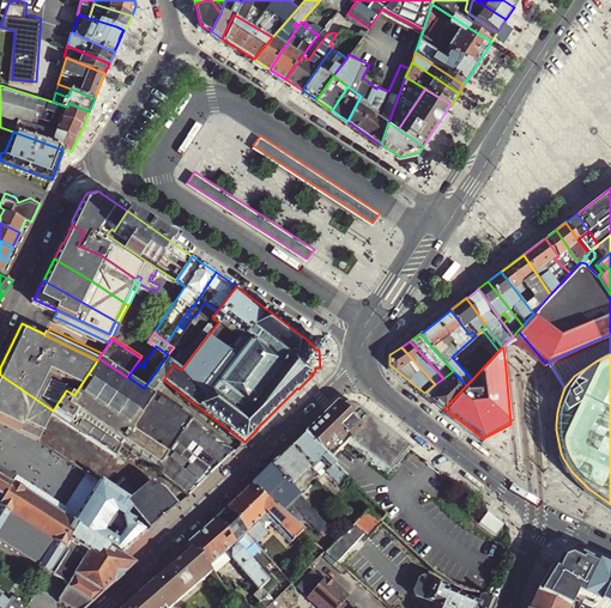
[(74,395),(60,417),(150,476),(155,469),(189,493),(235,450),(193,417),(193,415),(156,389),(155,388),(151,394),(144,389),(144,388),(128,377),(127,377),(98,358),(97,360),(74,395)]
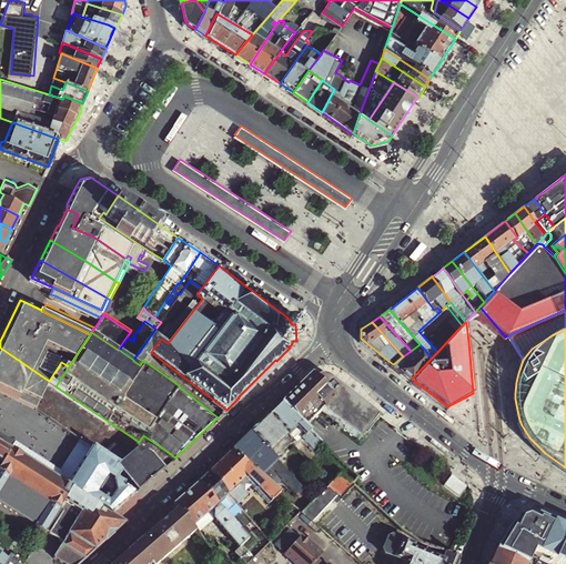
[(144,361),(151,352),(161,339),(153,332),(133,360),(133,361),(140,365),(143,360),(144,361)]
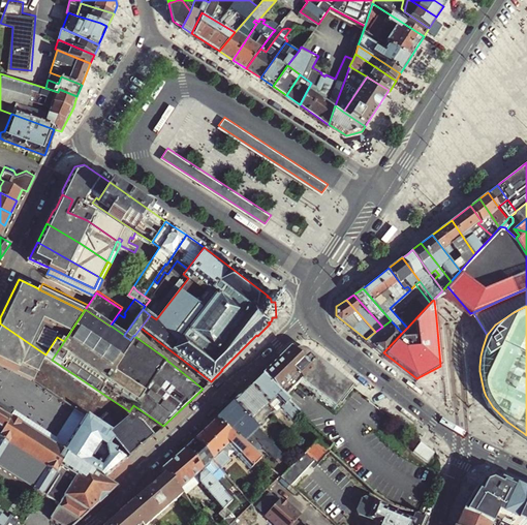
[(383,352),(402,333),(391,320),(382,327),(375,332),(366,339),(383,352)]
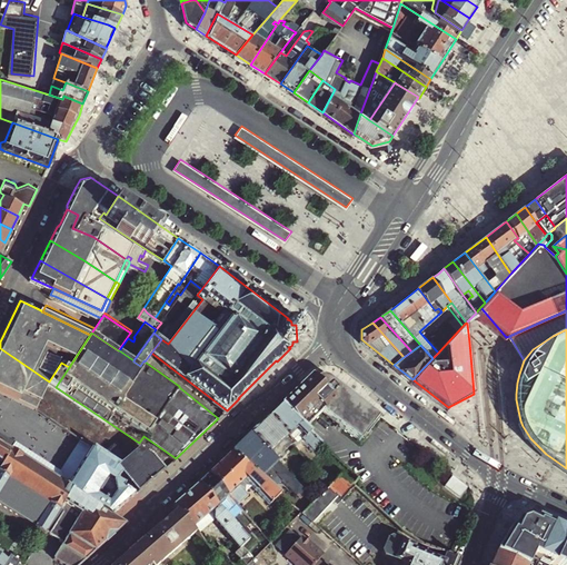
[(0,388),(37,407),(50,383),(49,382),(0,348),(0,388)]
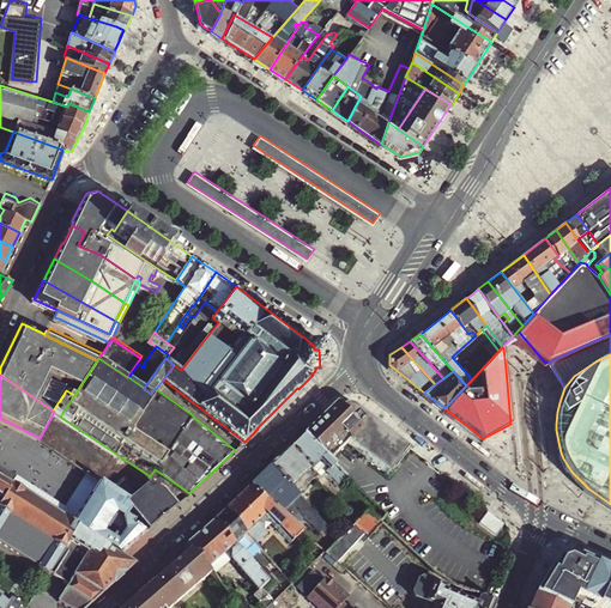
[(60,417),(74,395),(66,390),(53,411),(54,412),(60,417)]
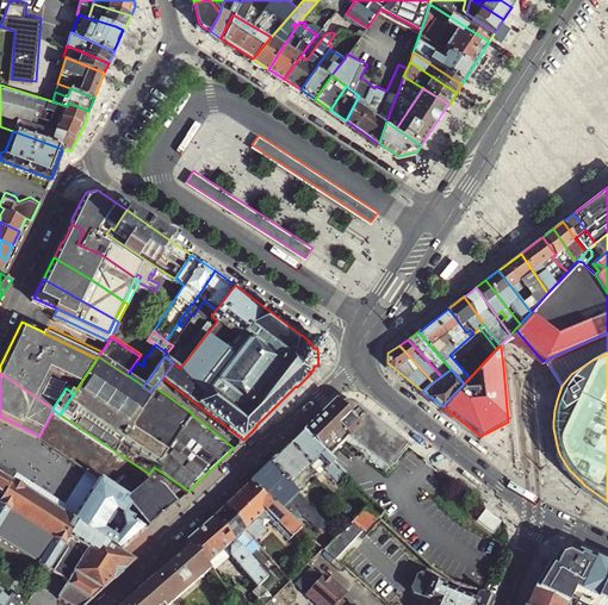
[(302,431),(329,456),(349,438),(390,469),(395,463),(396,465),(413,443),(366,409),(365,410),(355,403),(353,404),(351,403),(343,401),(342,404),(335,398),(302,431)]
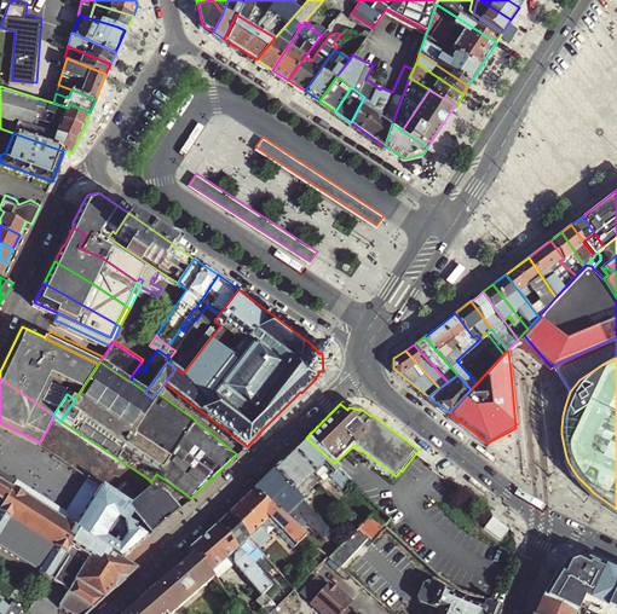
[(351,479),(334,463),(306,438),(294,450),(321,479),(319,480),(322,484),(330,475),(342,487),(350,481),(351,479)]
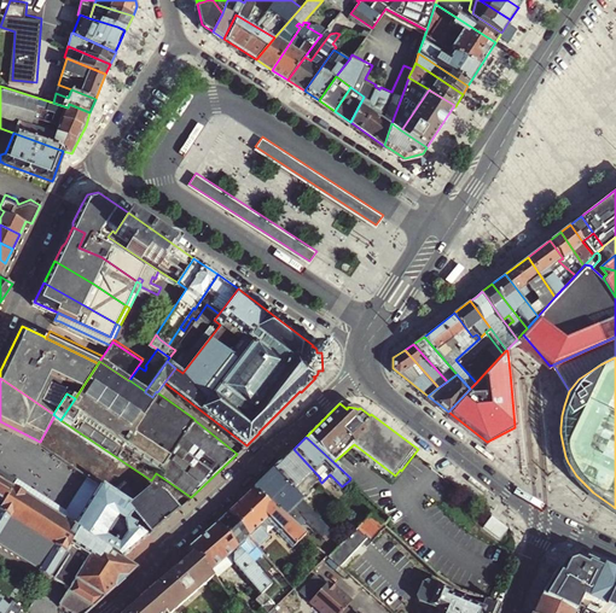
[(294,449),(274,468),(300,495),(317,478),(319,479),(320,478),(294,449)]
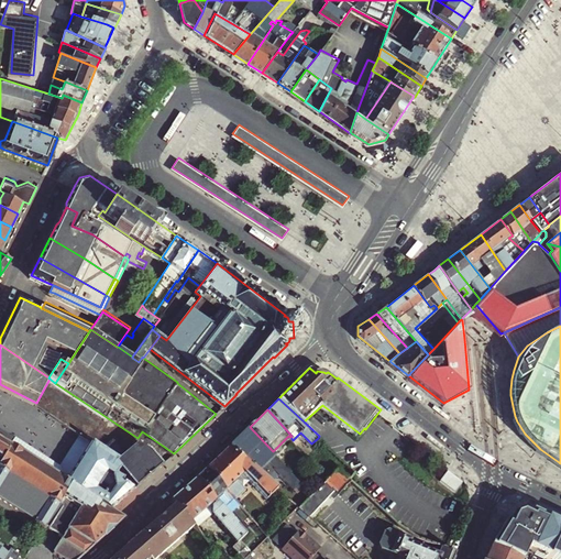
[(0,433),(68,478),(74,469),(0,422),(0,460),(4,453),(0,450),(0,433)]
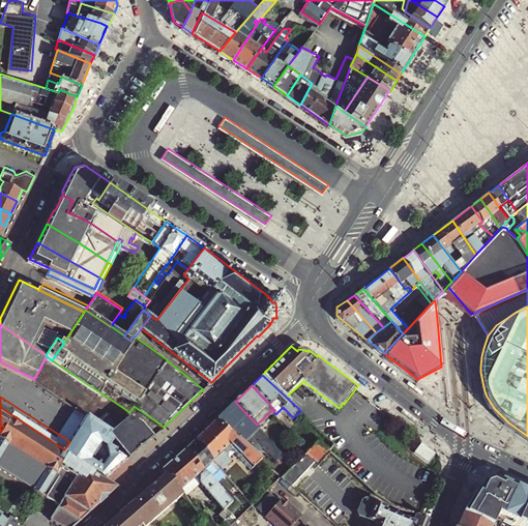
[(234,402),(217,418),(244,441),(254,432),(259,438),(258,438),(277,458),(281,455),(283,457),(285,454),(257,425),(235,402),(234,402)]
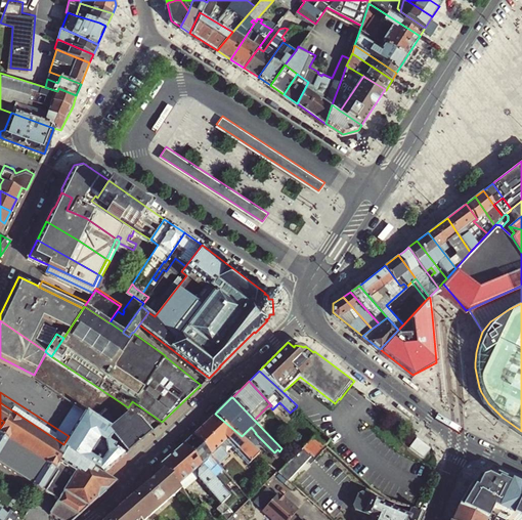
[(104,470),(127,450),(110,428),(105,424),(98,417),(86,409),(63,444),(0,402),(0,419),(4,422),(0,428),(0,457),(35,479),(34,481),(43,487),(44,485),(61,494),(50,511),(64,519),(71,519),(117,479),(104,470)]
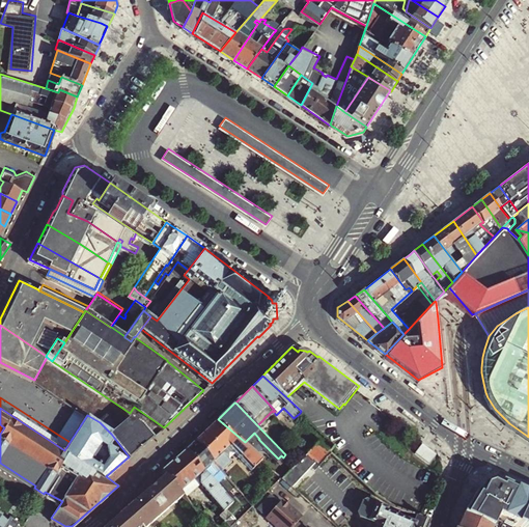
[(130,418),(111,434),(129,456),(154,436),(141,423),(130,418)]
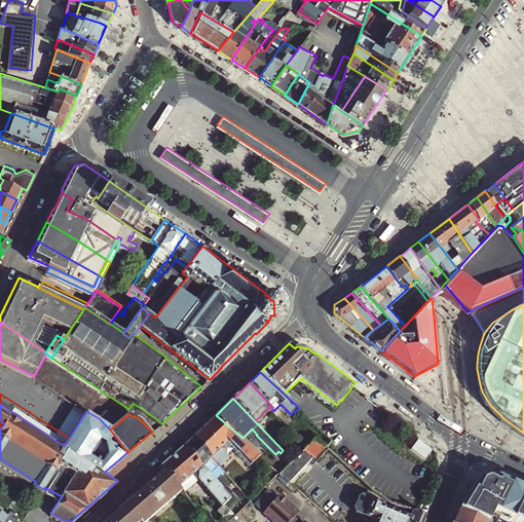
[(260,453),(242,438),(216,415),(195,435),(220,461),(221,463),(230,455),(221,448),(226,442),(252,463),(260,453)]
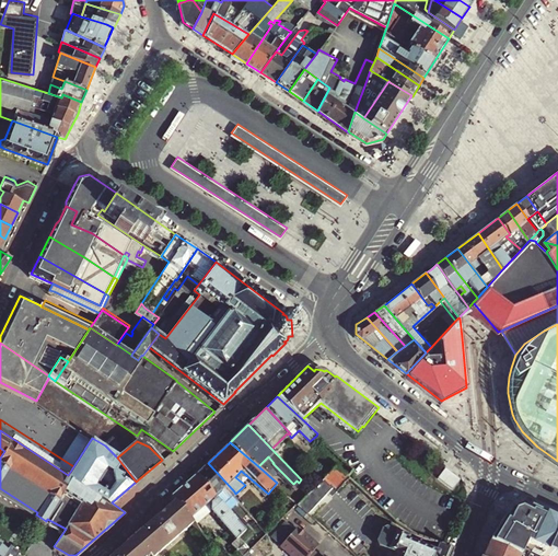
[(208,463),(197,473),(224,502),(234,491),(208,463)]
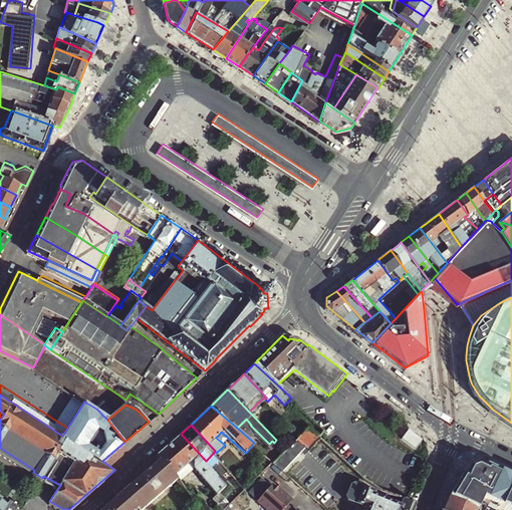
[(274,461),(282,468),(305,445),(310,449),(322,438),(309,425),(274,461)]
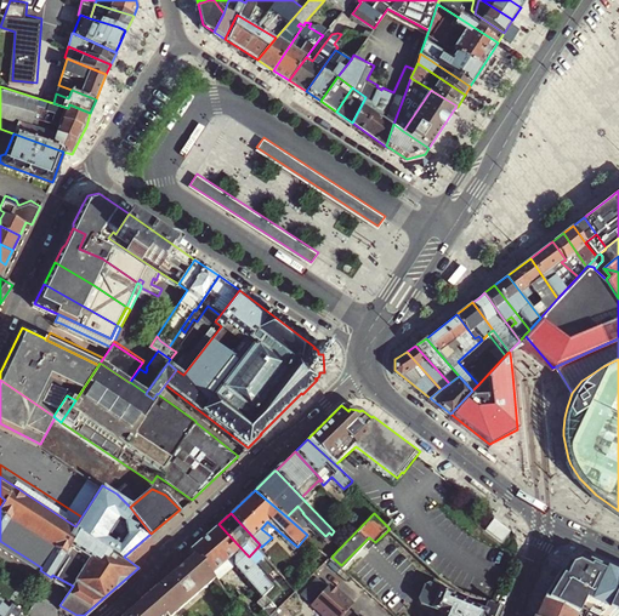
[(512,528),(495,515),(488,525),(504,539),(512,528)]
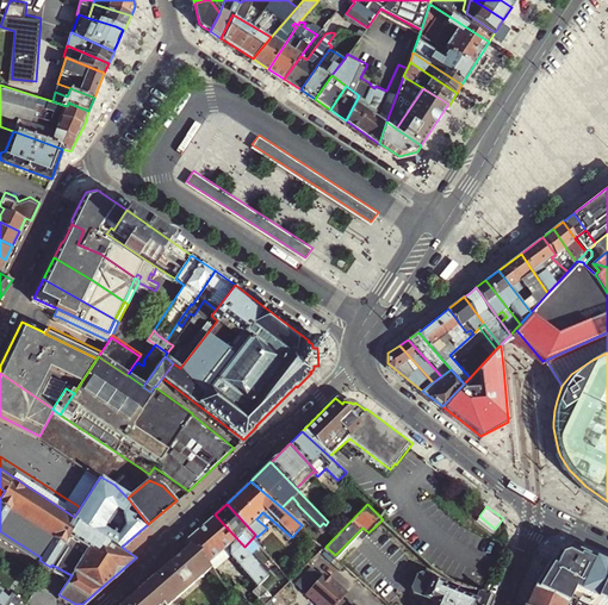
[(187,538),(191,543),(211,567),(213,568),(230,554),(259,584),(260,581),(268,573),(244,547),(215,515),(187,538)]
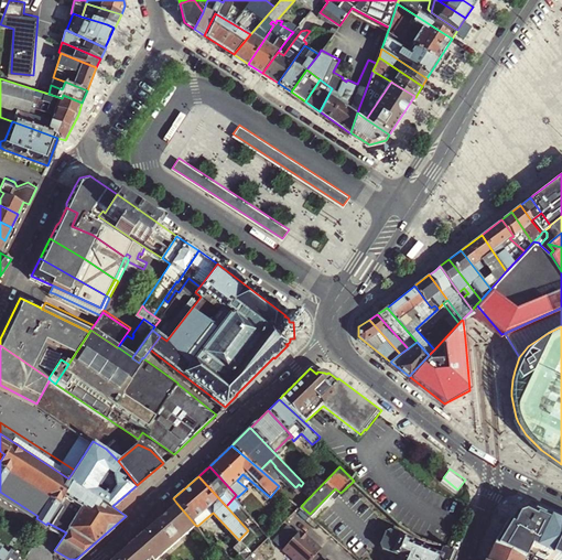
[(176,503),(110,559),(154,559),(195,525),(176,503)]
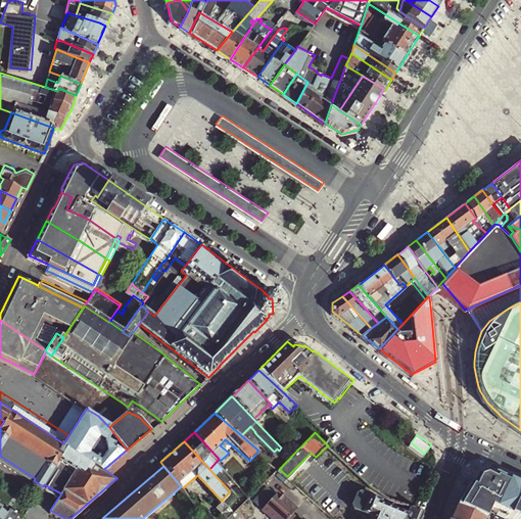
[(520,487),(508,481),(498,476),(494,479),(485,475),(480,477),(477,484),(471,481),(458,504),(485,517),(486,515),(491,506),(520,517),(520,487)]
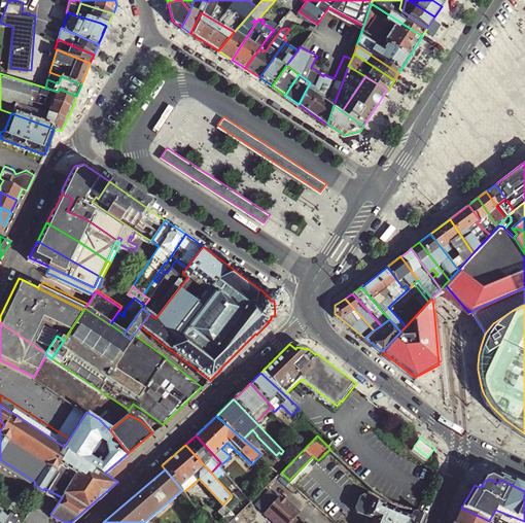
[(278,495),(269,487),(254,501),(265,511),(278,495)]
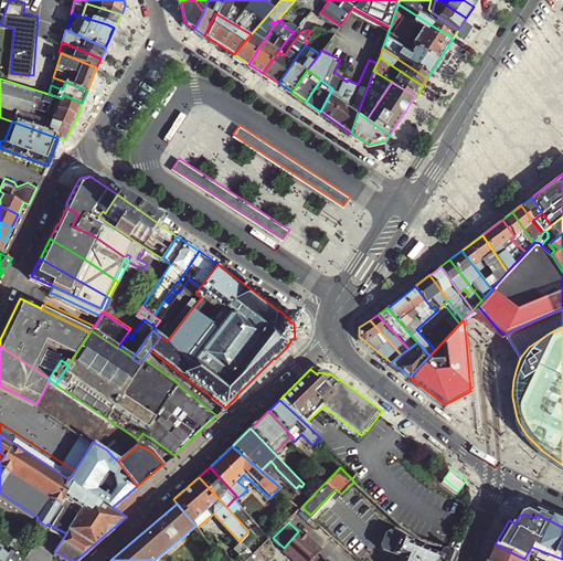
[(298,531),(284,548),(298,560),(309,560),(317,553),(322,547),(316,541),(315,542),(300,529),(298,531)]
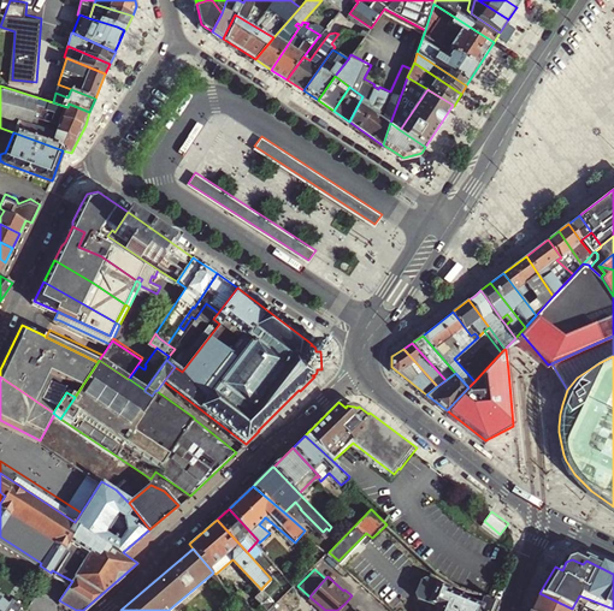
[(495,610),(500,601),(491,598),(485,595),(482,604),(448,591),(449,587),(436,582),(437,581),(429,577),(427,579),(425,579),(421,580),(417,592),(419,597),(441,606),(438,610),(437,610),(436,610),(495,610)]
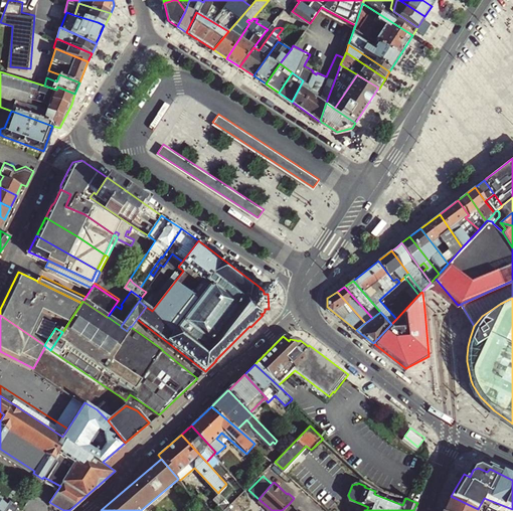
[(224,508),(230,502),(219,491),(218,493),(213,497),(224,508)]
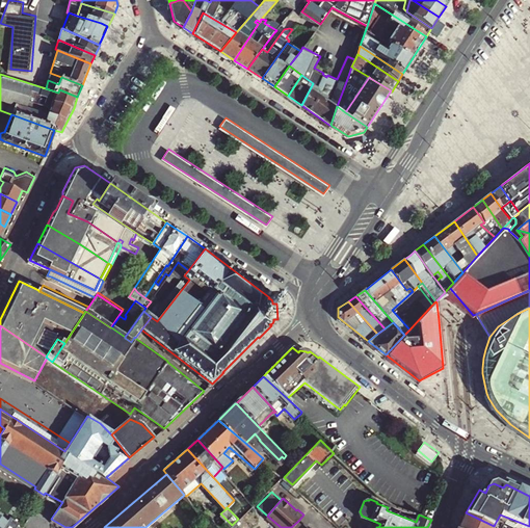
[(0,527),(18,527),(17,527),(16,526),(14,527),(3,527),(9,519),(0,511),(0,527)]
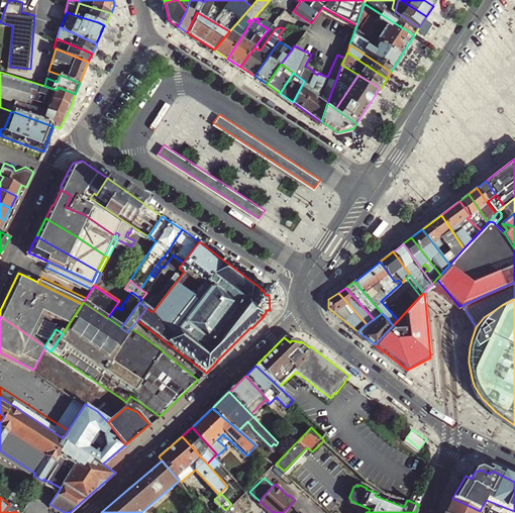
[(480,511),(452,498),(446,512),(445,512),(483,512),(484,511),(481,509),(480,511)]
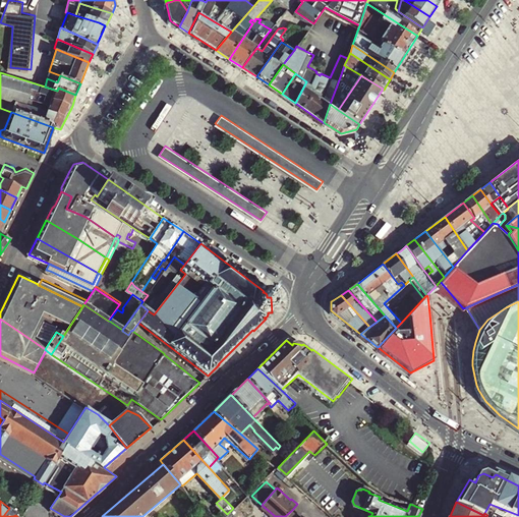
[(9,508),(3,516),(13,516),(15,515),(16,516),(20,510),(11,504),(9,508)]
